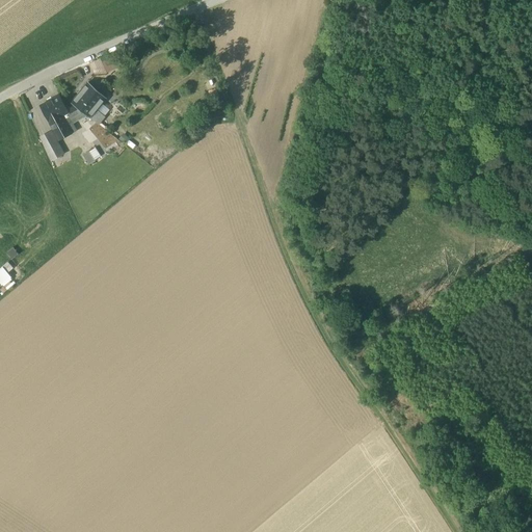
[(114,56),(102,62),(106,74),(120,68),(114,56)]
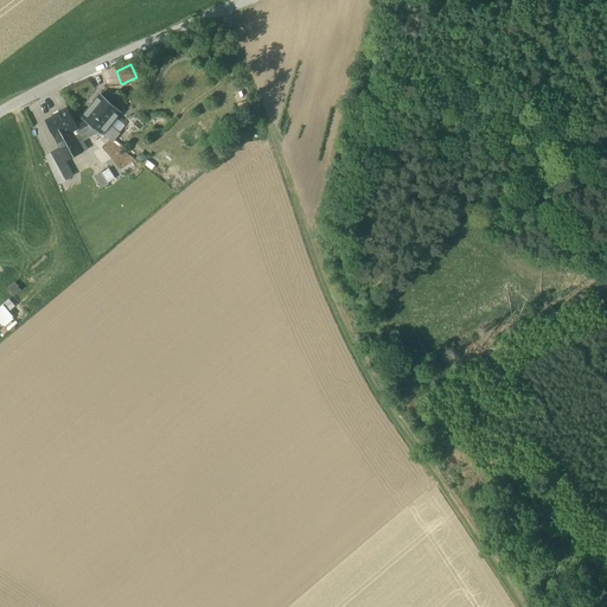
[(121,84),(116,71),(114,68),(102,72),(108,85),(122,84),(121,84)]
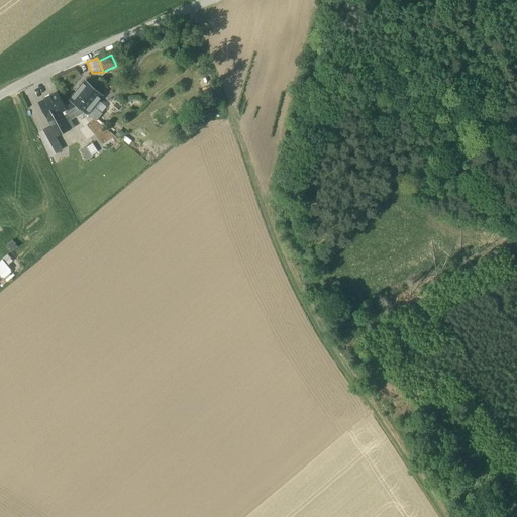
[(86,81),(70,101),(78,108),(85,112),(88,115),(96,121),(102,113),(94,107),(99,101),(103,96),(86,81)]
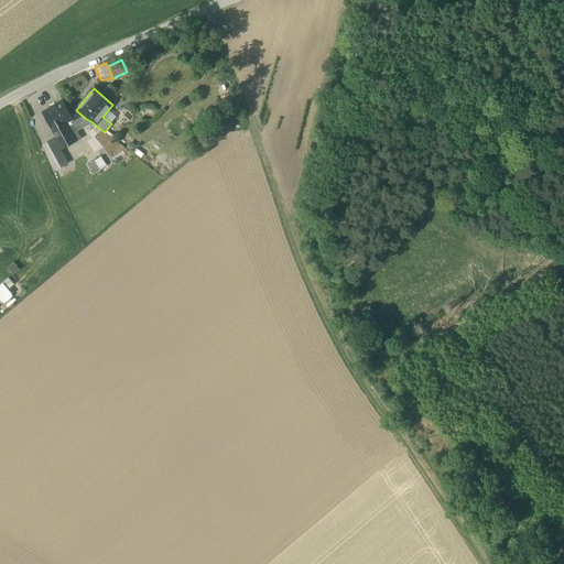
[(232,102),(230,94),(220,97),(224,106),(232,102)]
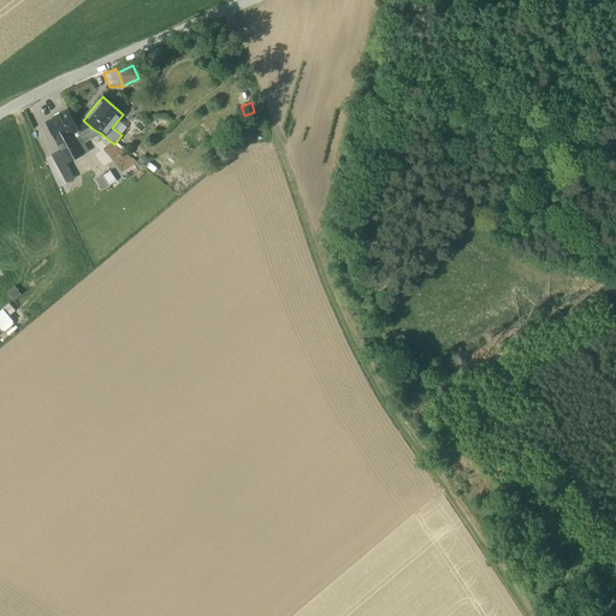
[(80,136),(93,129),(83,120),(76,124),(69,111),(47,123),(69,164),(83,157),(81,153),(88,149),(84,143),(80,136)]
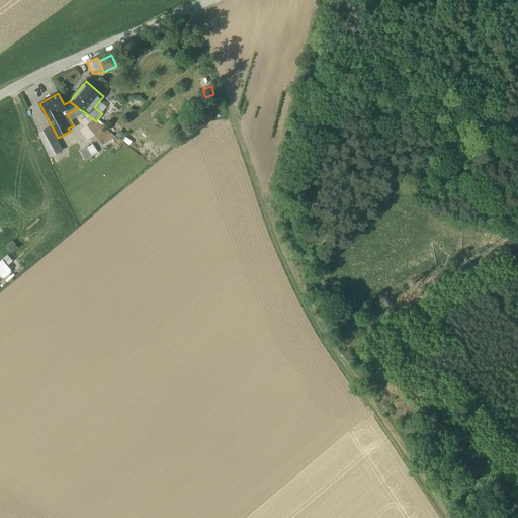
[(107,108),(99,101),(94,107),(102,113),(107,108)]
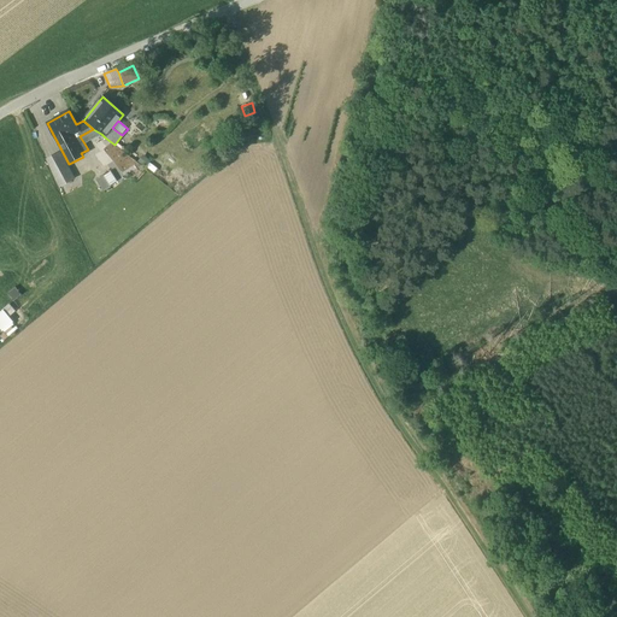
[(101,134),(93,129),(80,136),(84,144),(101,134)]
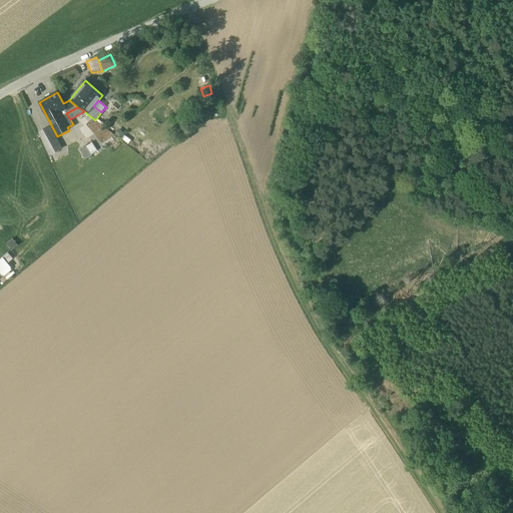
[(52,146),(55,152),(61,148),(49,127),(38,133),(46,150),(52,146)]
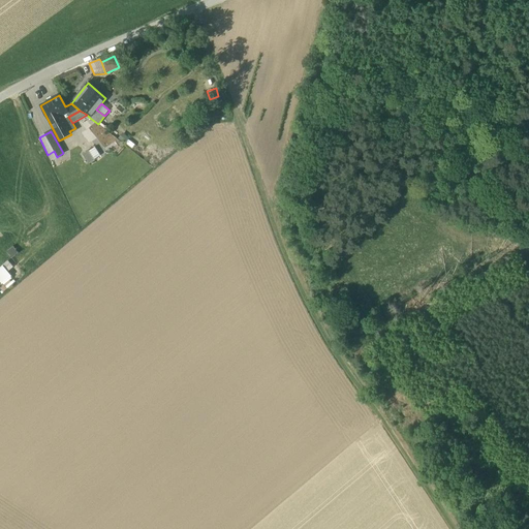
[(129,138),(123,133),(118,138),(125,144),(129,138)]
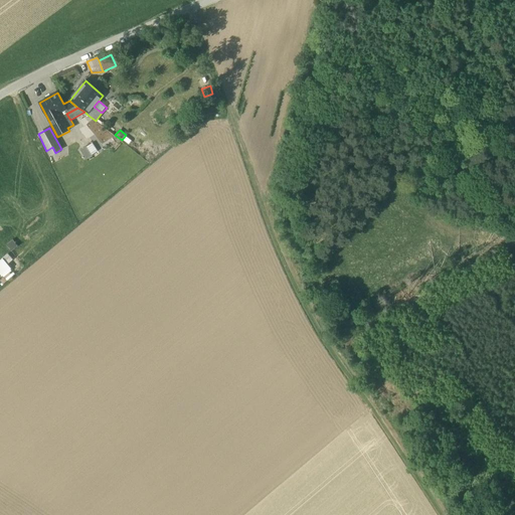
[(91,153),(93,156),(98,152),(92,143),(87,147),(88,148),(91,153)]
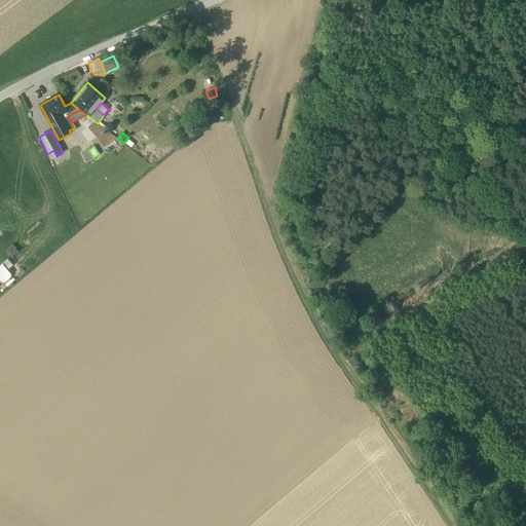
[(53,150),(47,154),(49,159),(57,156),(53,150)]
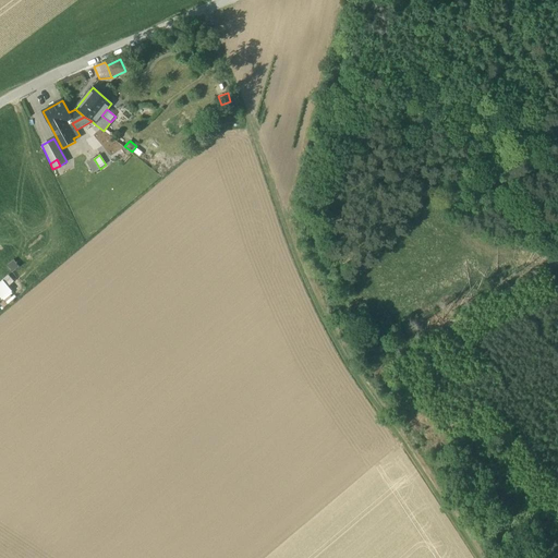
[(88,165),(92,170),(98,166),(95,160),(88,165)]
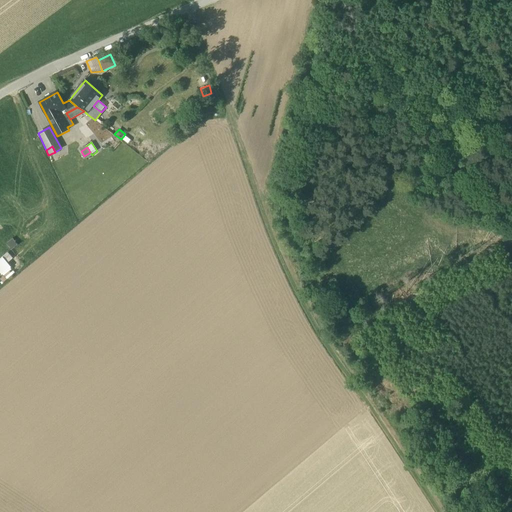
[(7,242),(12,248),(18,244),(13,237),(7,242)]
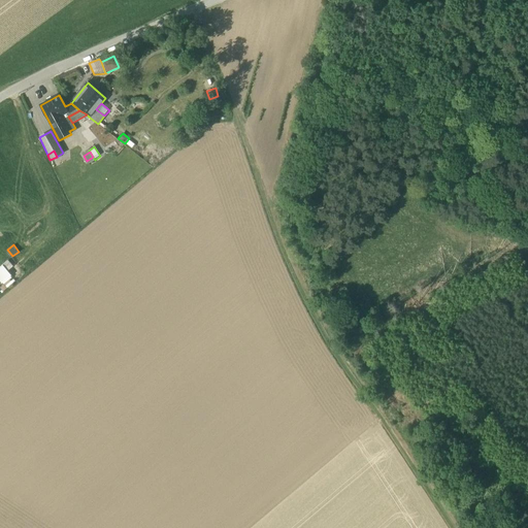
[(8,269),(13,265),(8,259),(2,265),(0,263),(0,278),(4,284),(13,275),(8,269)]
